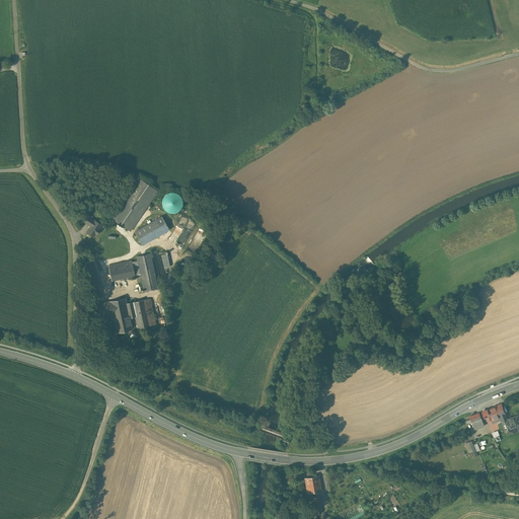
[(139,178),(112,218),(130,231),(157,191),(139,178)]
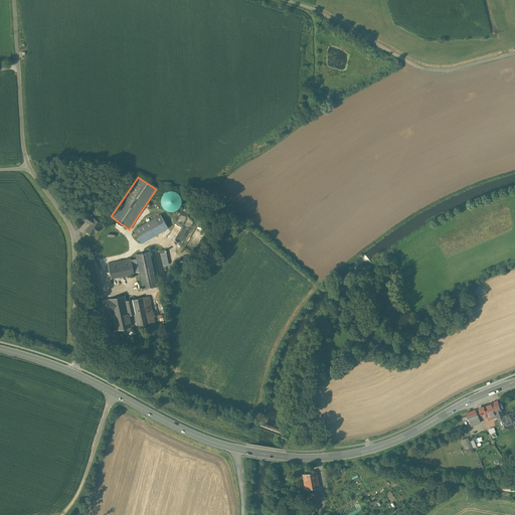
[(168,210),(171,211),(174,210),(177,209),(179,206),(181,203),(181,200),(180,197),(178,193),(174,191),(171,190),(168,191),(165,192),(163,194),(161,197),(161,201),(161,204),(163,207),(165,209),(168,210)]
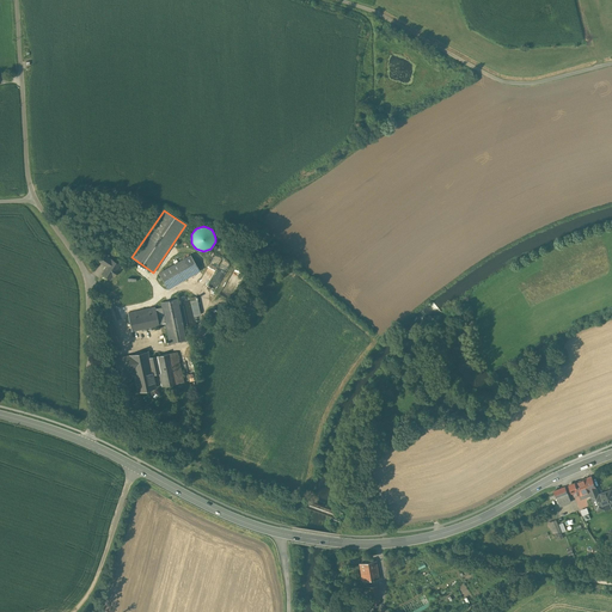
[(111,259),(104,256),(101,262),(106,265),(111,259)]
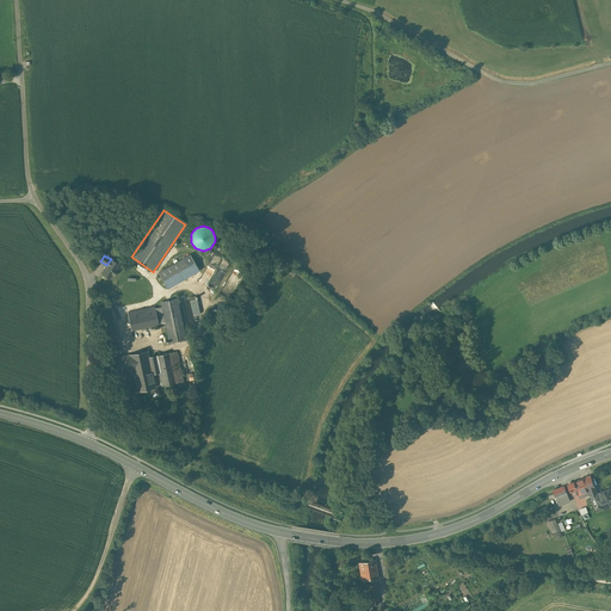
[(191,255),(159,273),(167,289),(199,271),(191,255)]
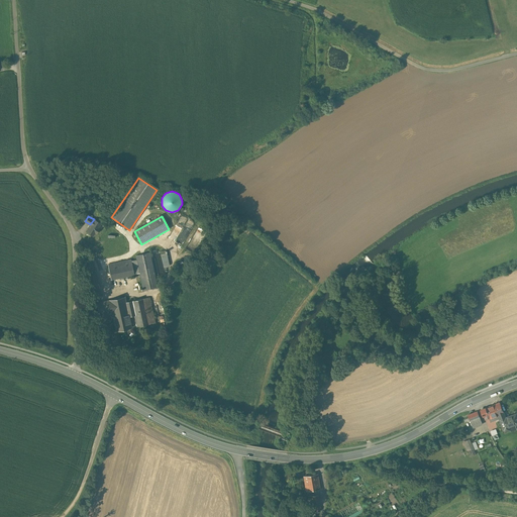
[(101,224),(94,219),(90,224),(91,225),(87,231),(93,235),(95,232),(96,233),(99,228),(98,228),(101,224)]
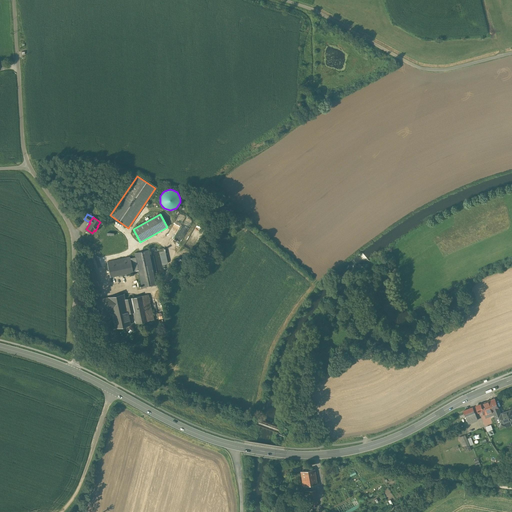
[(148,250),(135,253),(141,285),(142,287),(155,284),(148,250)]
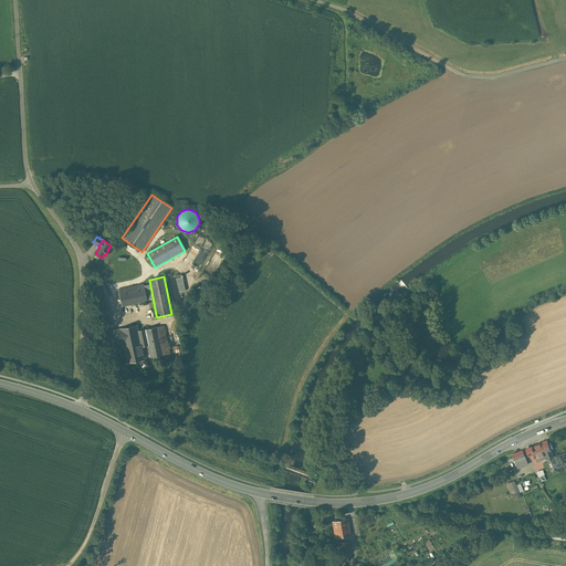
[(182,278),(177,280),(180,294),(186,293),(182,278)]
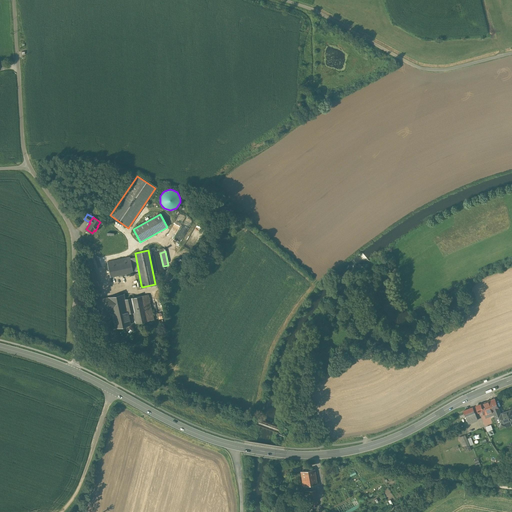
[(130,257),(107,262),(110,276),(133,271),(130,257)]
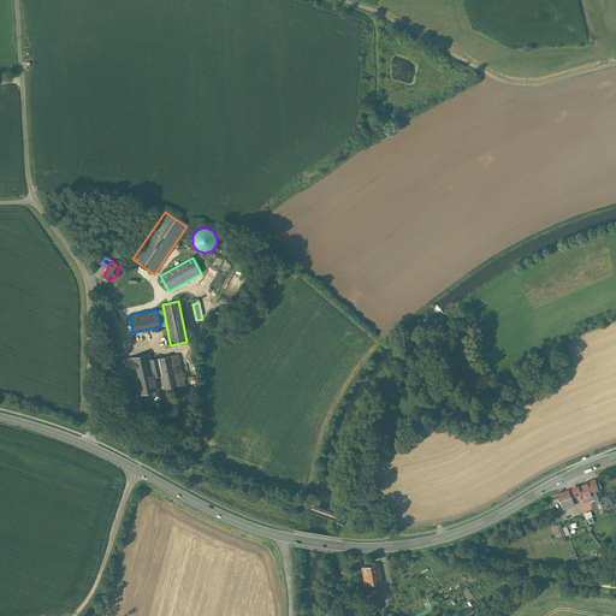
[(117,338),(106,341),(110,355),(120,353),(117,338)]
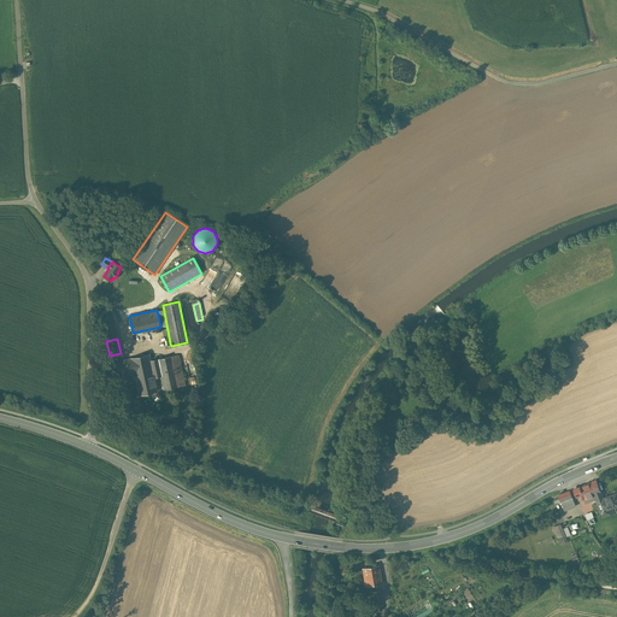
[(178,354),(151,360),(150,354),(130,358),(134,374),(136,381),(154,377),(160,376),(164,389),(184,385),(178,354)]
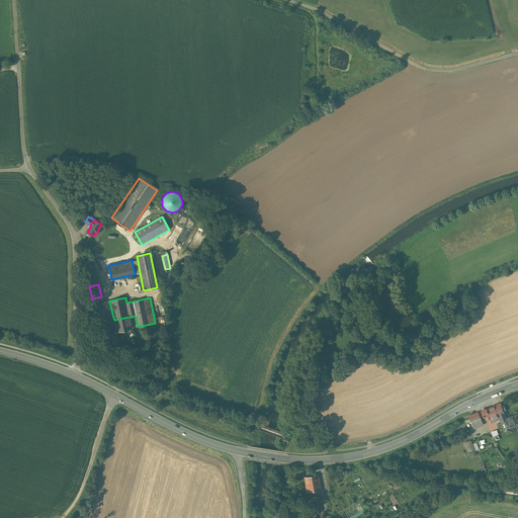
[(109,300),(97,304),(100,316),(101,319),(108,317),(108,315),(112,314),(109,300)]
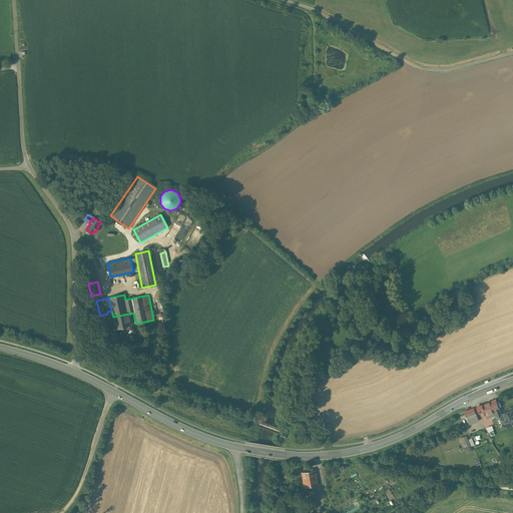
[(128,314),(113,317),(115,328),(130,325),(128,314)]
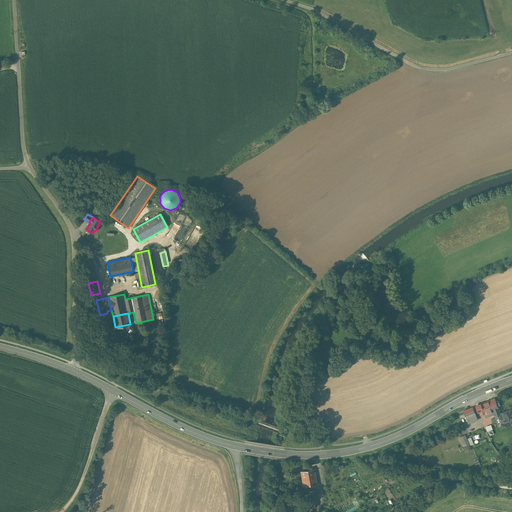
[(494,399),(480,404),(484,415),(493,411),(495,416),(498,426),(499,425),(500,428),(505,426),(504,423),(510,420),(510,421),(511,420),(511,411),(511,410),(500,414),(498,409),(494,399)]
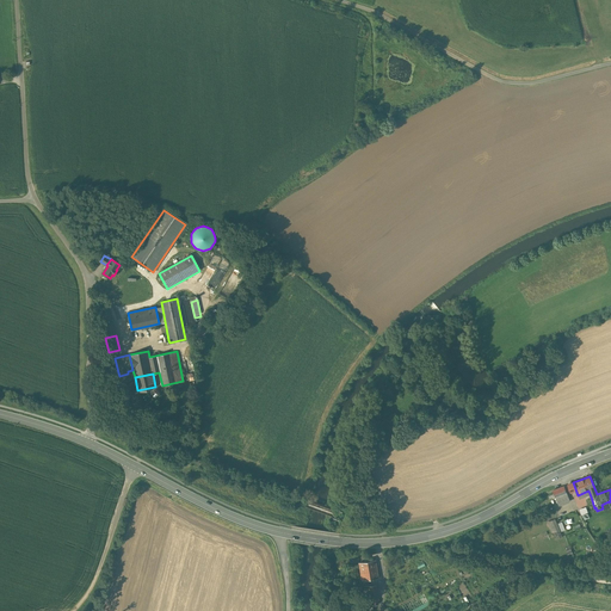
[(573,482),(568,485),(573,497),(578,495),(573,482)]
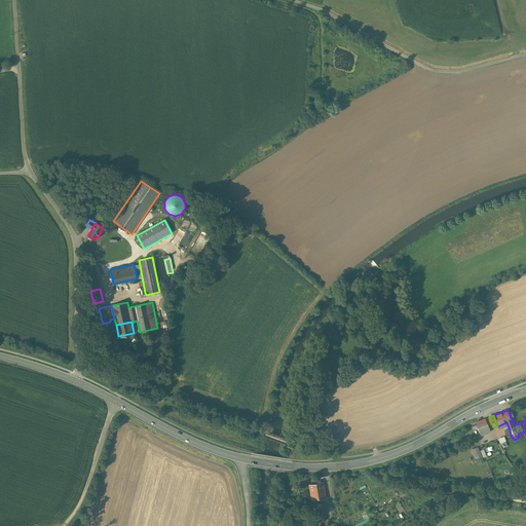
[(486,418),(476,422),(481,436),(491,431),(486,418)]
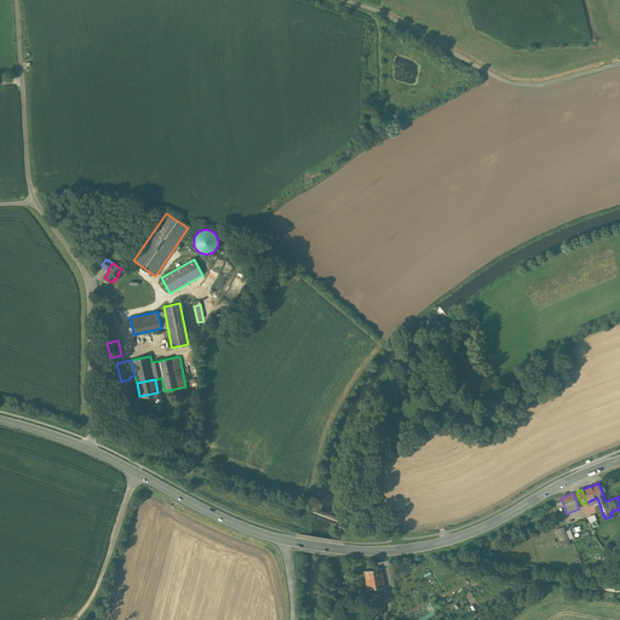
[(597,514),(591,516),(595,527),(601,524),(597,514)]
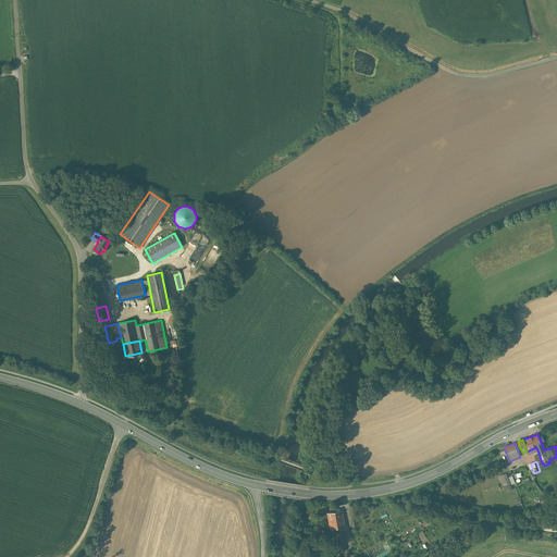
[(504,485),(507,484),(509,491),(514,490),(509,472),(500,475),(504,485)]
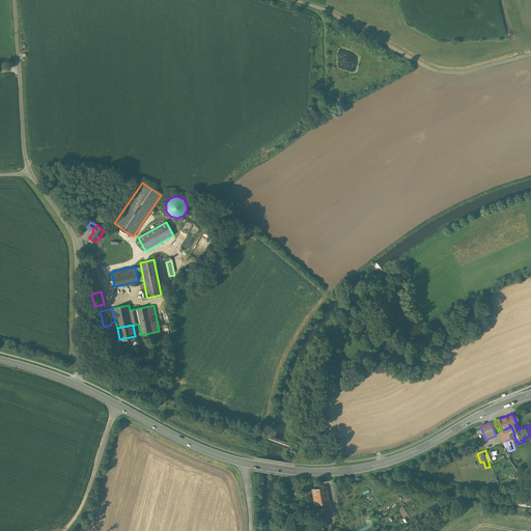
[(326,486),(312,488),(314,504),(329,502),(326,486)]
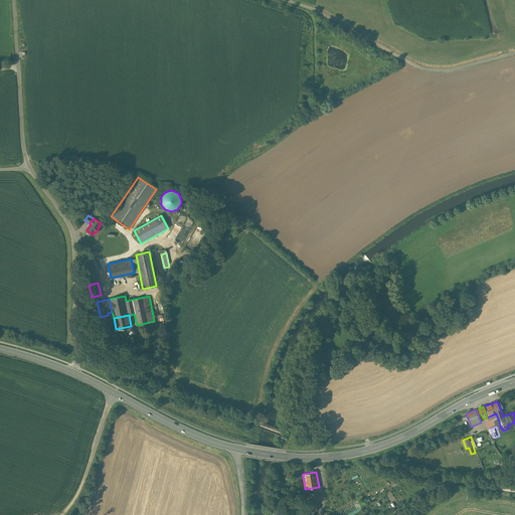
[(318,495),(307,497),(307,499),(309,508),(309,511),(321,509),(318,495)]
